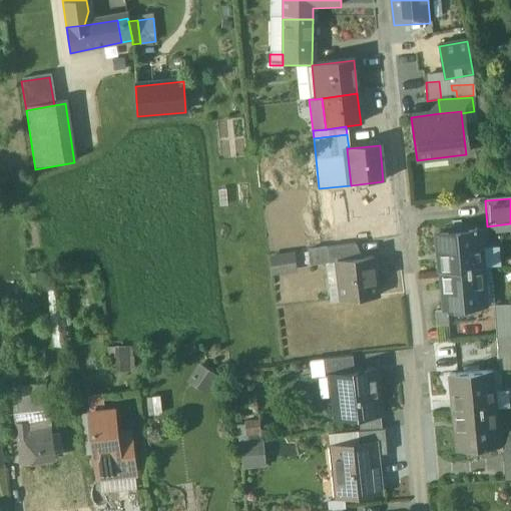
[(478,232),(435,236),(437,258),(438,258),(440,274),(480,271),(478,253),(480,253),(478,232)]
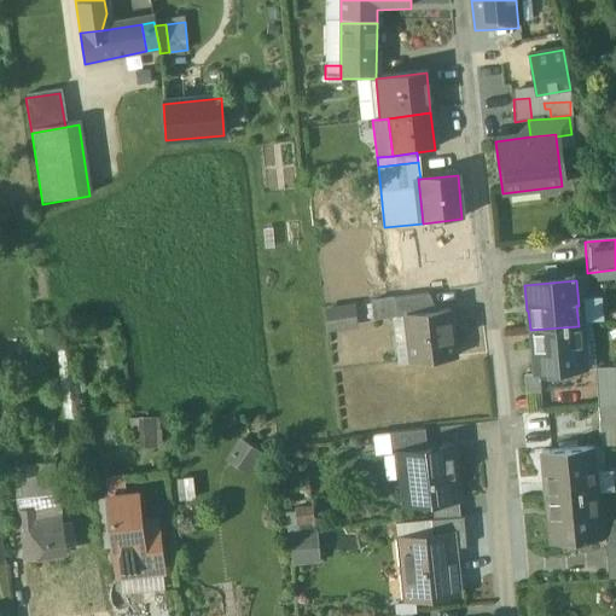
[(426,296),(393,301),(395,319),(395,320),(406,319),(406,317),(429,314),(426,296)]
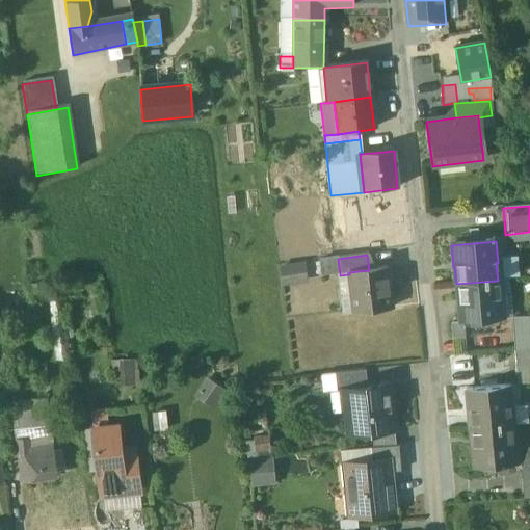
[(338,259),(318,262),(320,277),(336,275),(340,274),(338,259)]
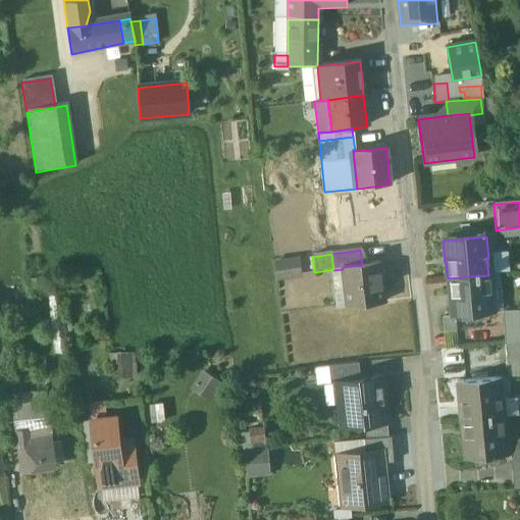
[(300,256),(275,262),(279,279),(304,273),(300,256)]
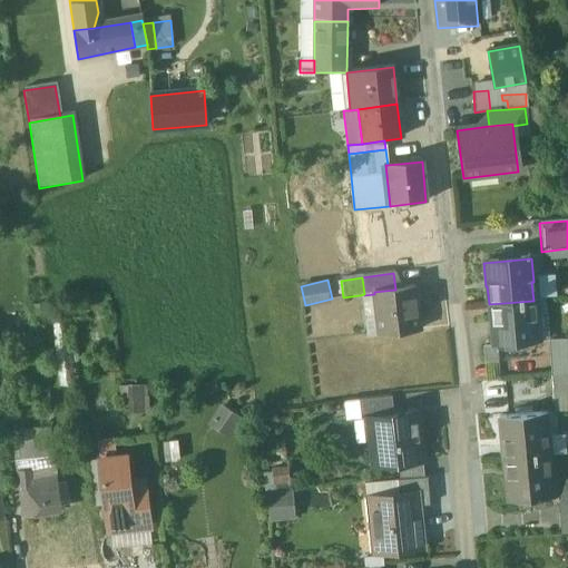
[(395,290),(374,292),(374,294),(380,338),(419,332),(413,287),(395,290)]
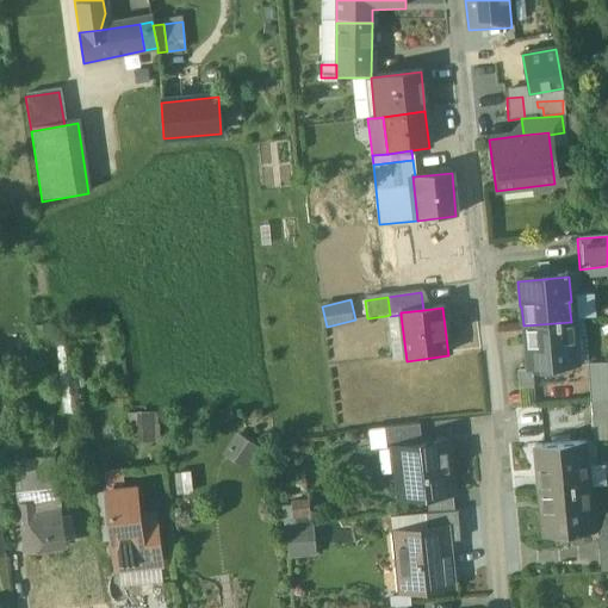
[(401,315),(390,316),(390,315),(385,316),(391,363),(407,361),(401,315)]
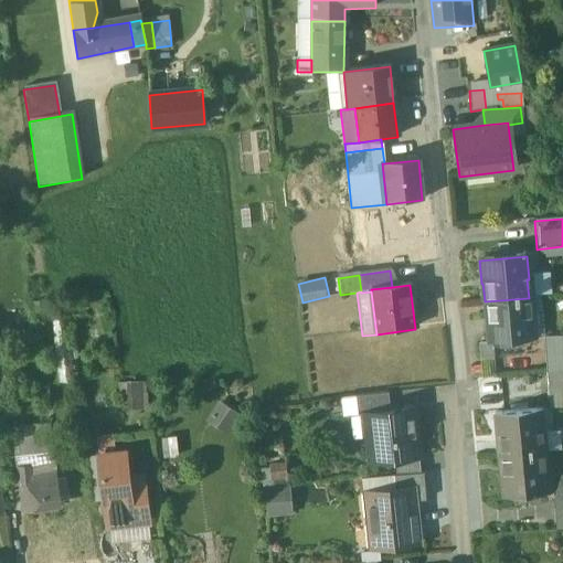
[(529,298),(485,301),(489,343),(533,340),(529,298)]
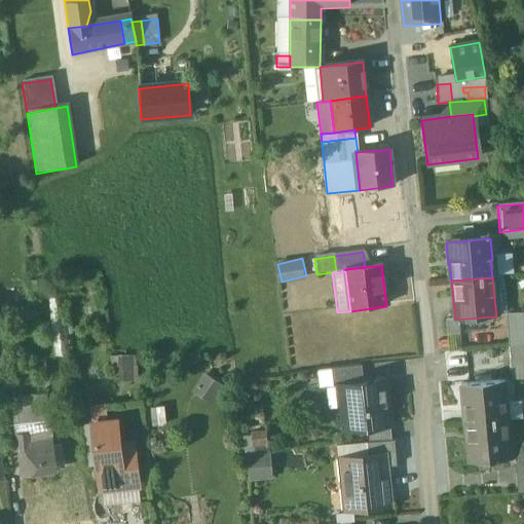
[(523,313),(504,315),(508,348),(523,346),(523,313)]
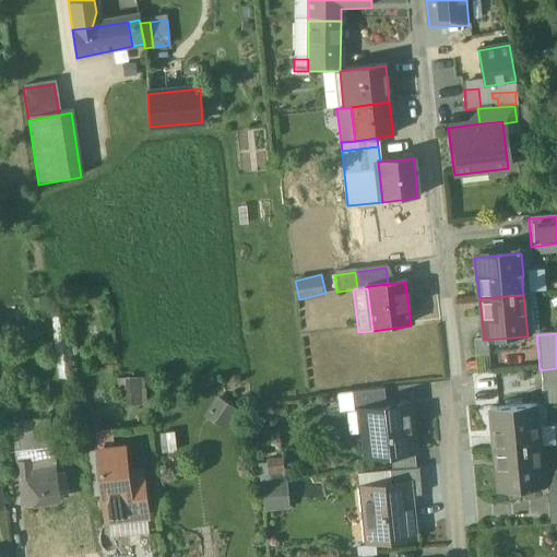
[(556,368),(540,370),(541,386),(556,384),(556,368)]
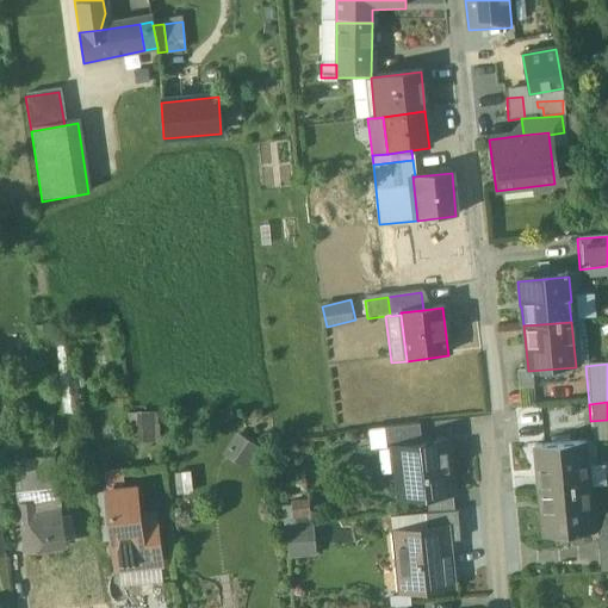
[(157,441),(157,411),(137,411),(136,441),(157,441)]
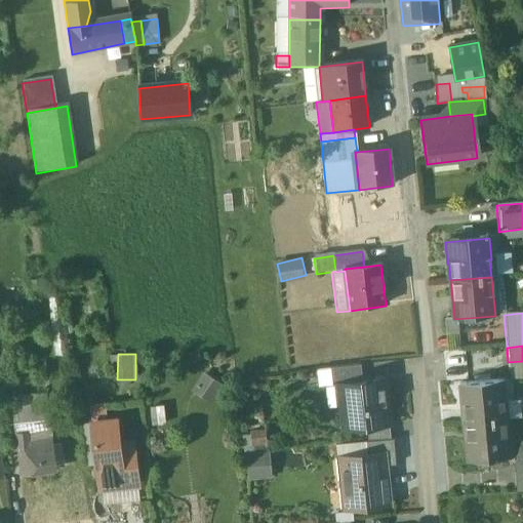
[(522,361),(508,362),(509,380),(522,378),(522,361)]
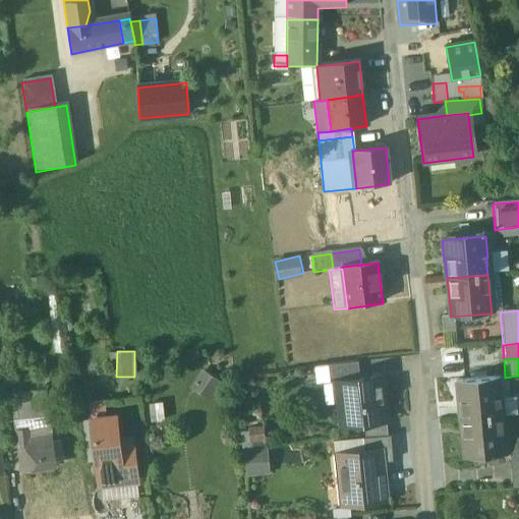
[(356,361),(328,364),(330,384),(339,384),(338,382),(357,380),(356,361)]
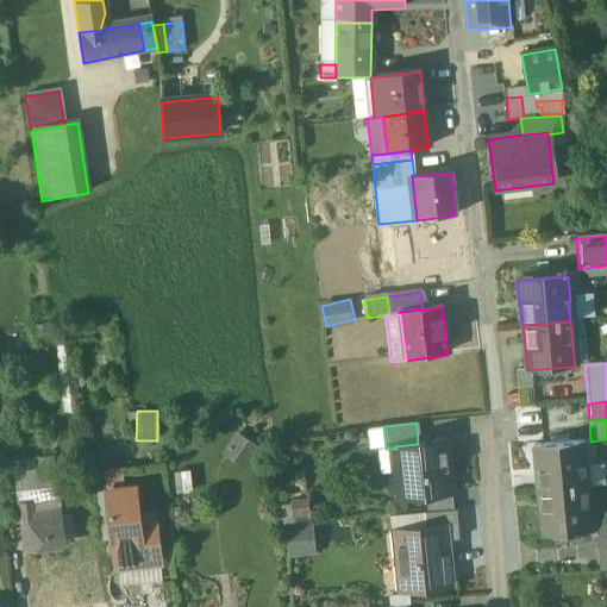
[(245,468),(260,446),(236,431),(221,452),(245,468)]
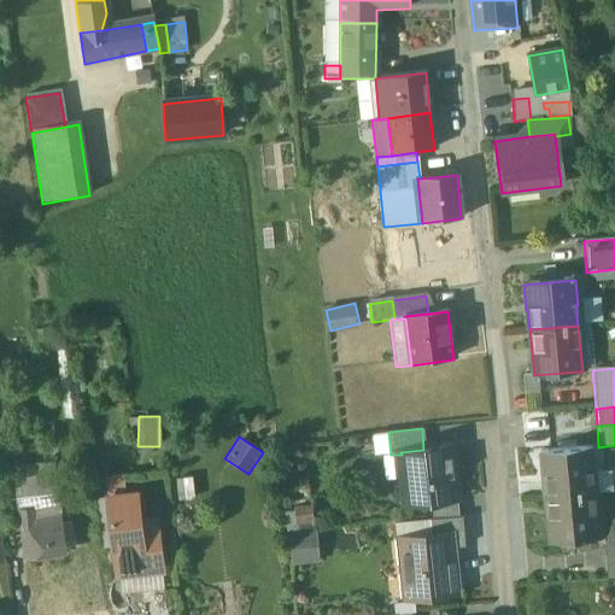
[(423,450),(400,452),(402,455),(403,476),(402,476),(403,498),(428,496),(429,503),(456,501),(455,497),(454,498),(451,475),(447,475),(446,460),(454,460),(452,447),(423,450)]
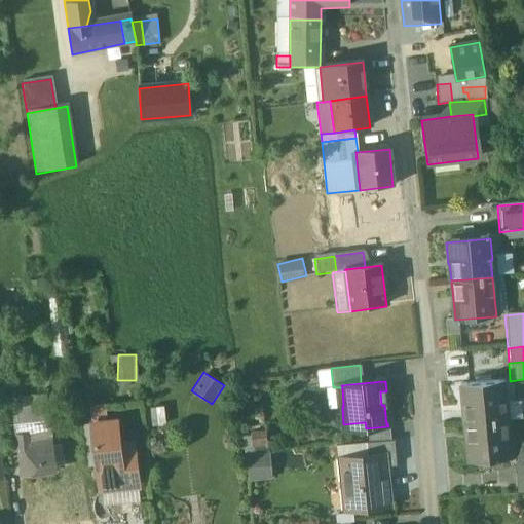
[(503,381),(459,385),(461,407),(462,407),(464,424),(506,420),(503,403),(506,403),(503,381)]
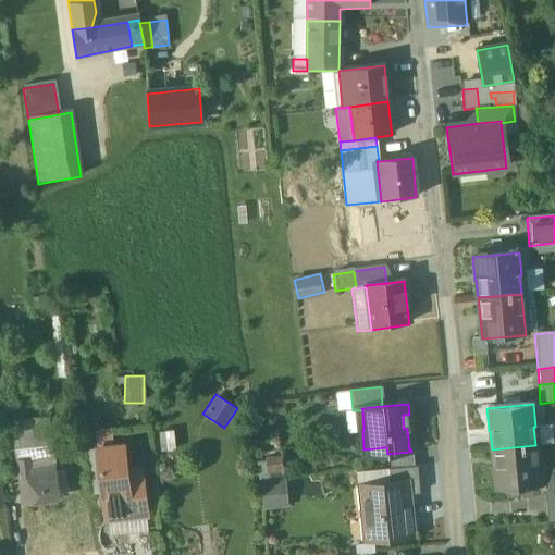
[(535,445),(492,449),(495,491),(539,486),(535,445)]
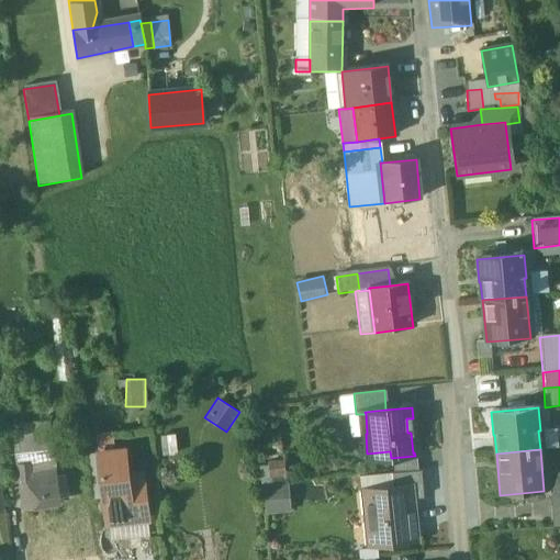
[(142,485),(120,489),(118,478),(113,451),(97,455),(105,524),(146,519),(142,486),(142,485)]
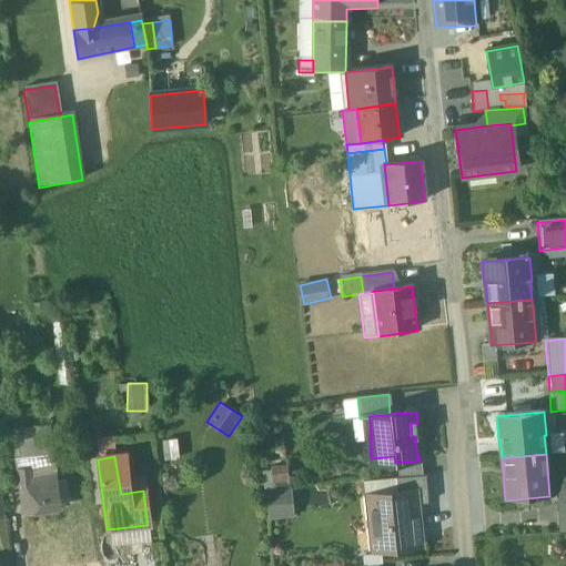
[(420,461),(395,463),(396,478),(421,476),(420,461)]
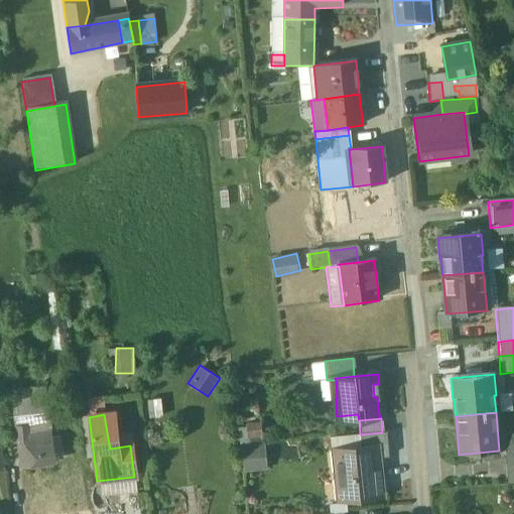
[(49,433),(26,436),(24,425),(14,427),(19,469),(53,463),(49,433)]
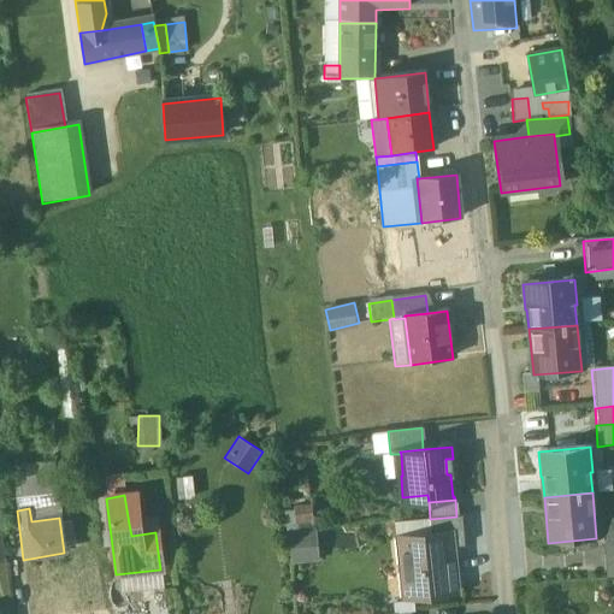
[(290,511),(293,564),(320,562),(318,511),(290,511)]
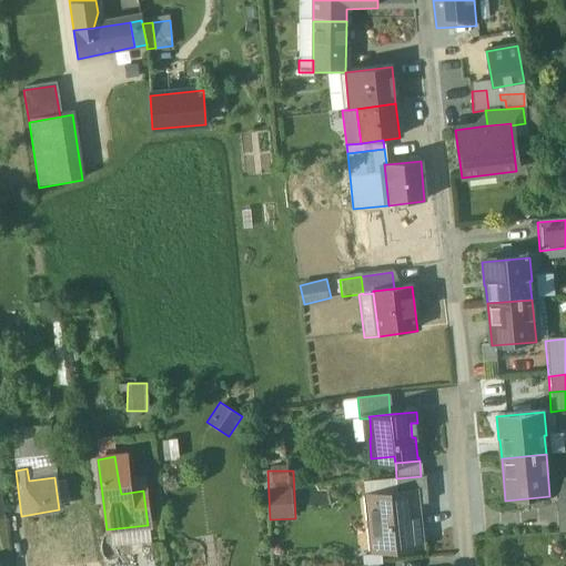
[(396,478),(394,478),(395,494),(408,493),(410,506),(413,505),(426,504),(424,476),(421,476),(396,478)]
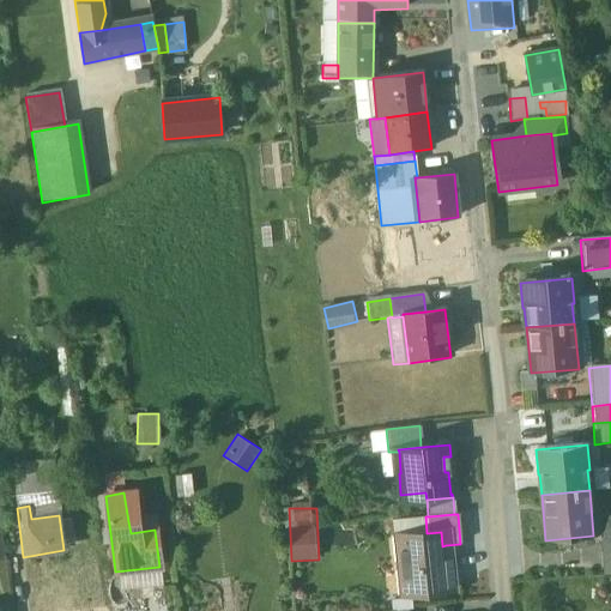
[(153,519),(128,521),(131,533),(155,530),(153,519)]
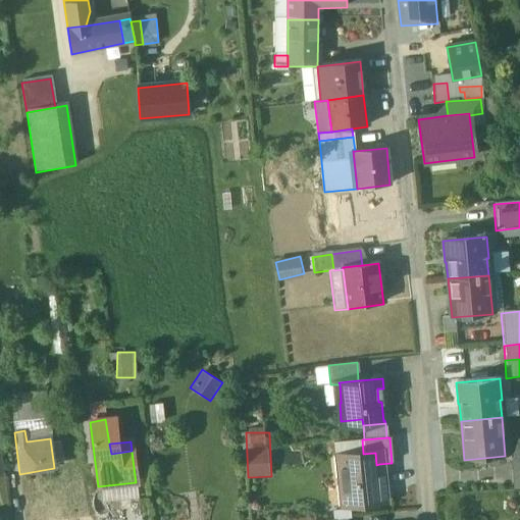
[(363,454),(339,456),(344,508),(383,505),(379,464),(376,465),(375,453),(363,454)]
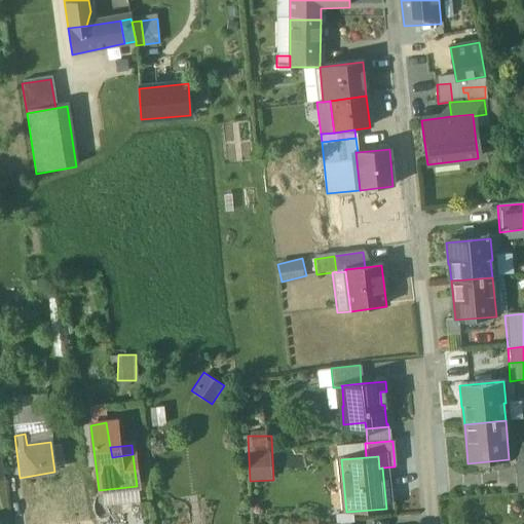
[(523,462),(514,463),(516,493),(523,492),(523,462)]
